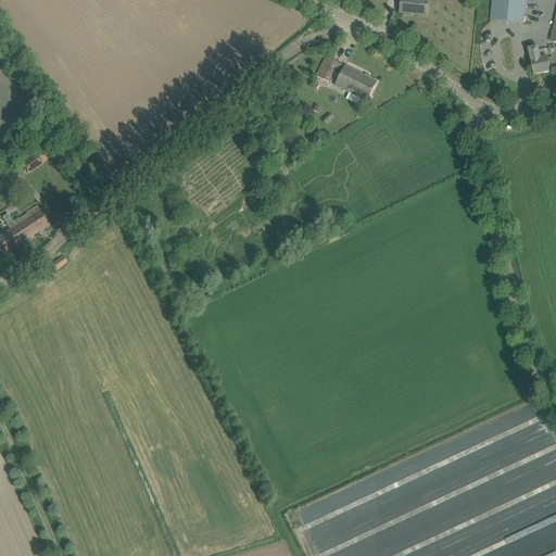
[(401,0),(402,2),(401,13),(409,14),(409,12),(426,14),(427,3),(427,0),(401,0)]
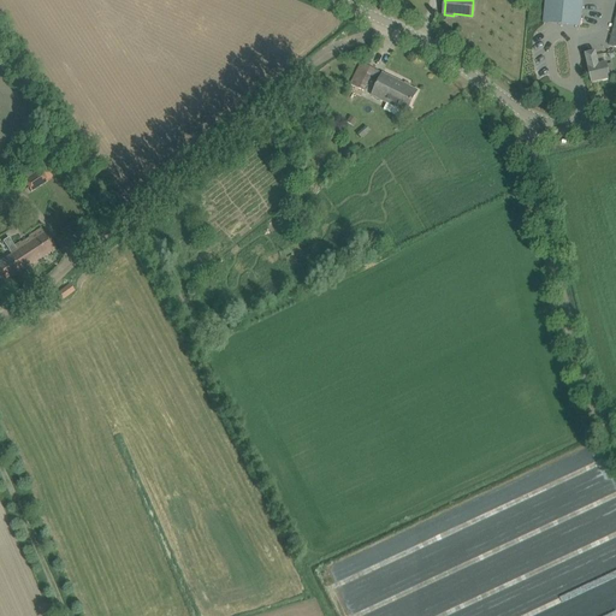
[(546,0),(545,16),(581,19),(582,6),(564,5),(564,0),(546,0)]
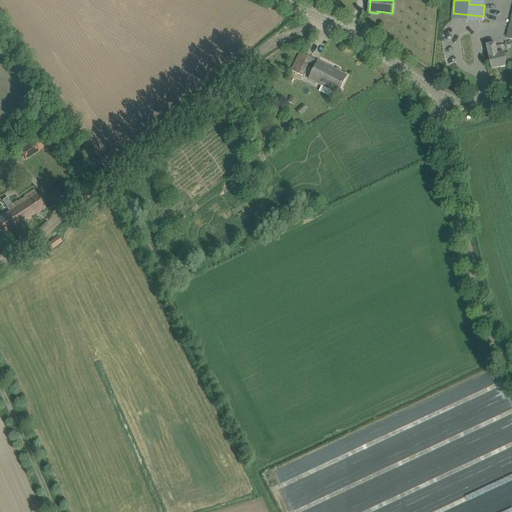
[(489,57),(490,60),(492,69),(507,66),(504,53),(497,54),(495,43),(486,45),(489,57)]
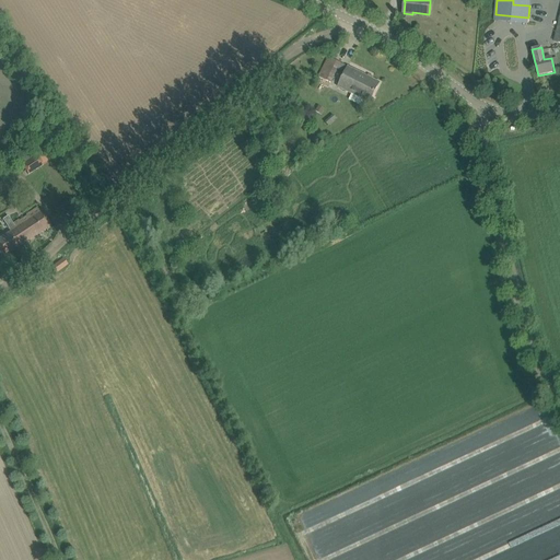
[(328,57),(318,77),(323,79),(321,83),(325,85),(328,86),(330,82),(336,71),(341,74),(346,66),(340,62),(328,57)]
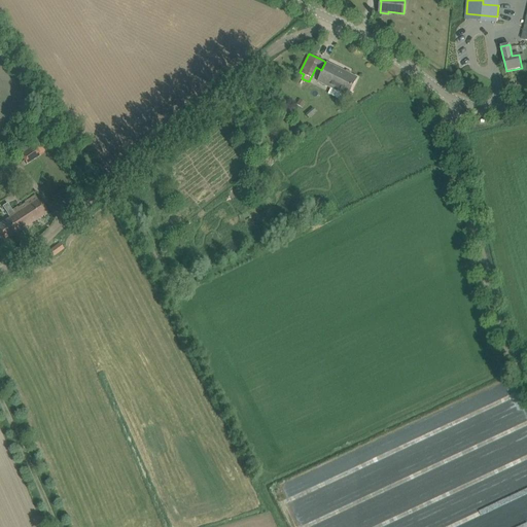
[(327,63),(323,72),(318,82),(341,94),(339,98),(345,101),(357,77),(327,63)]
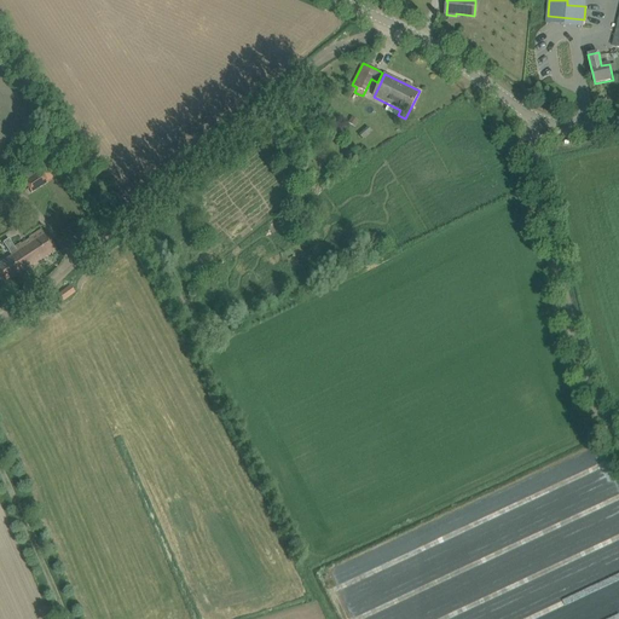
[(358,134),(363,139),(372,132),(368,126),(358,134)]
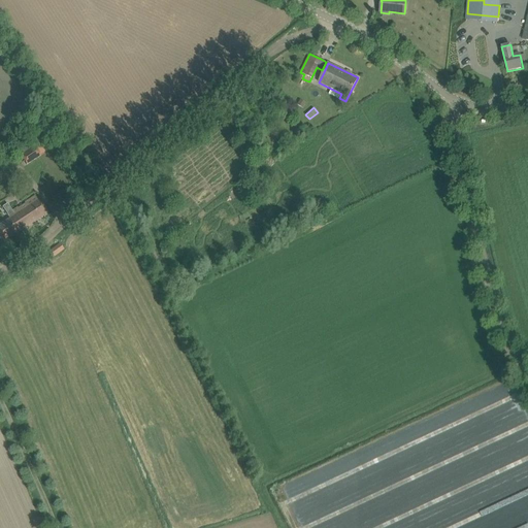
[(22,156),(28,165),(40,156),(34,147),(22,156)]
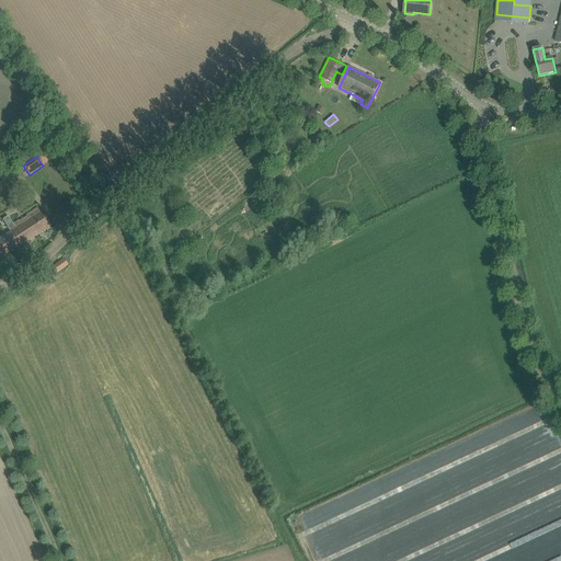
[(0,258),(1,258),(2,258),(50,226),(45,217),(42,212),(41,213),(38,207),(26,215),(27,216),(19,221),(19,220),(8,228),(11,232),(0,239),(0,258)]
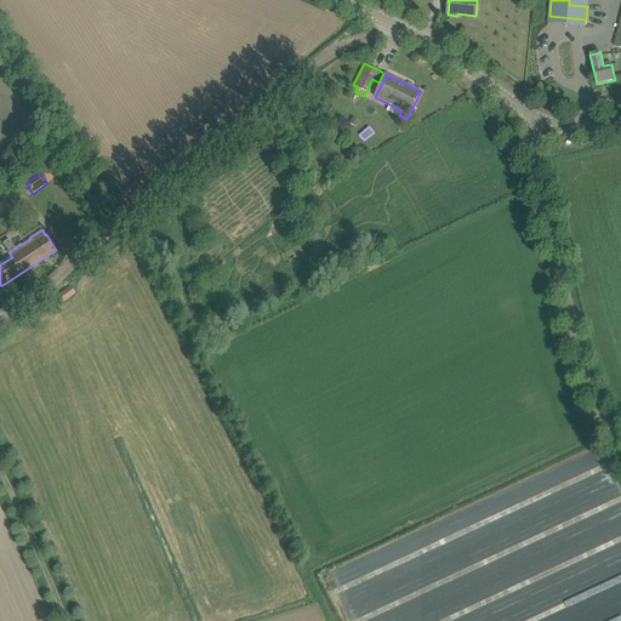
[(58,296),(63,302),(75,294),(70,286),(58,296)]
